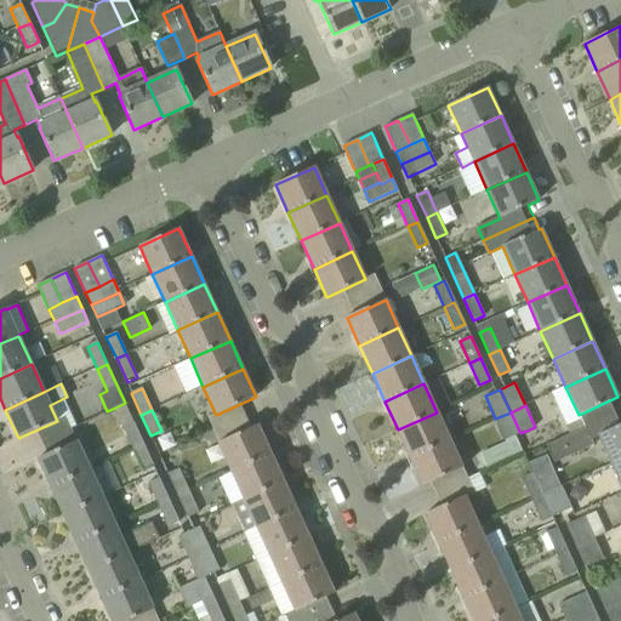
[(437,412),(398,429),(410,457),(449,440),(437,412)]
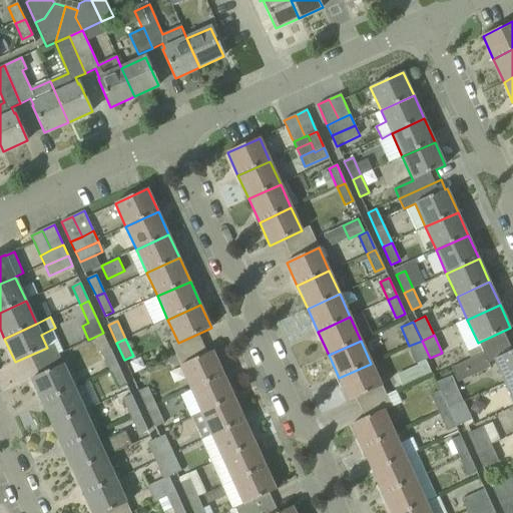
[(409,346),(417,364),(430,358),(422,341),(409,346)]
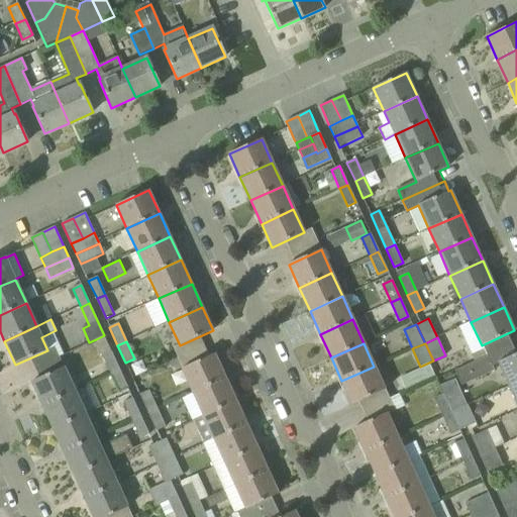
[(103,355),(111,374),(119,370),(111,351),(103,355)]
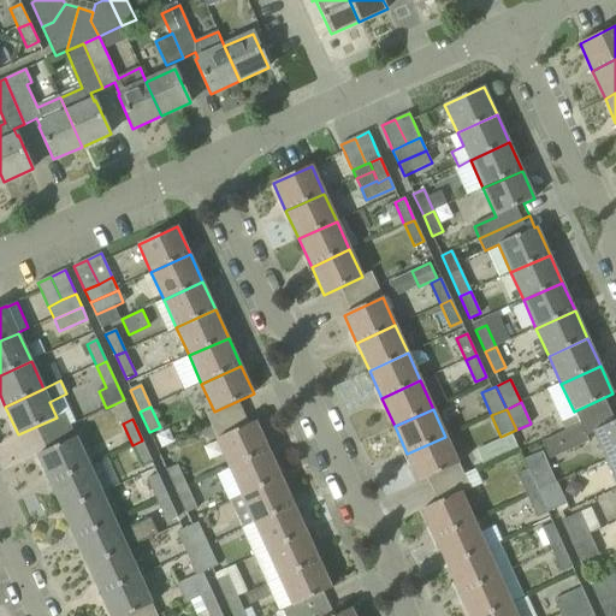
[(605,460),(615,454),(615,420),(593,432),(605,460)]
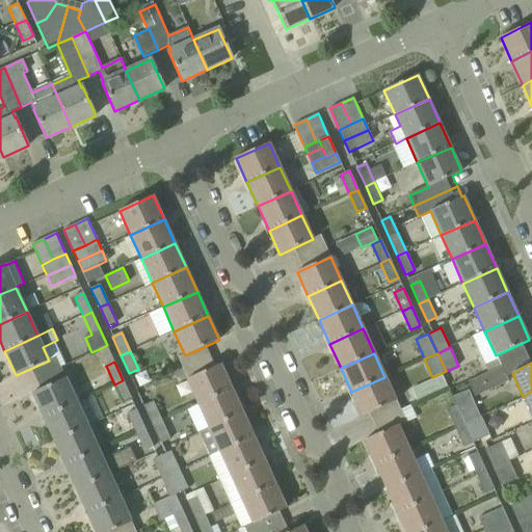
[(186,379),(197,403),(232,388),(221,364),(186,379)]
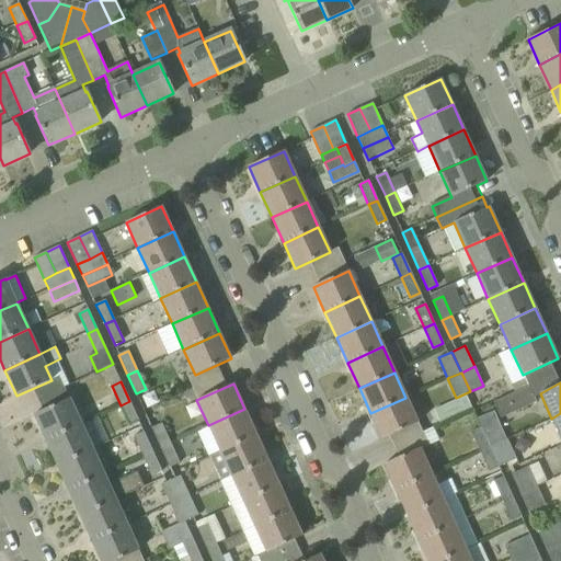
[(505,397),(513,412),(536,401),(534,396),(529,386),(515,392),(505,397)]
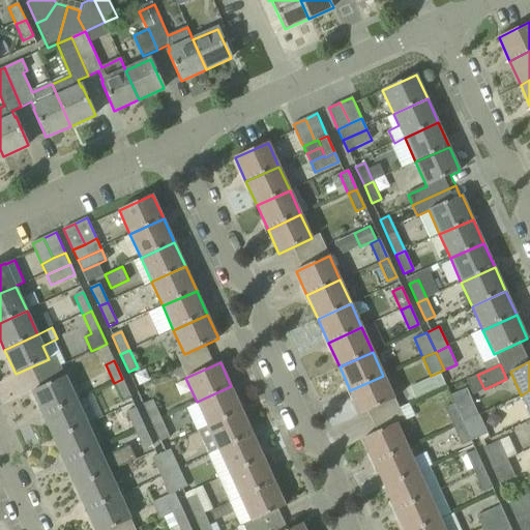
[(77,400),(65,376),(32,391),(43,415),(77,400)]
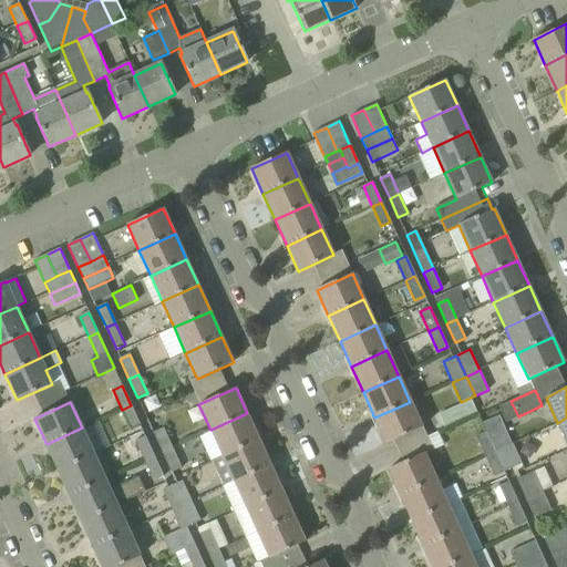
[(410,402),(374,418),(387,443),(422,428),(410,402)]
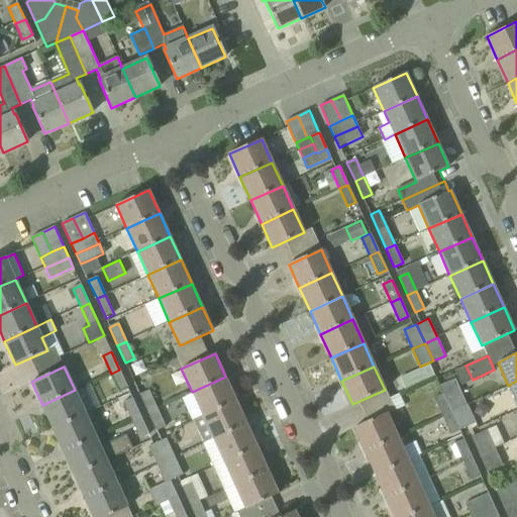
[(119,370),(111,374),(120,392),(128,389),(119,370)]
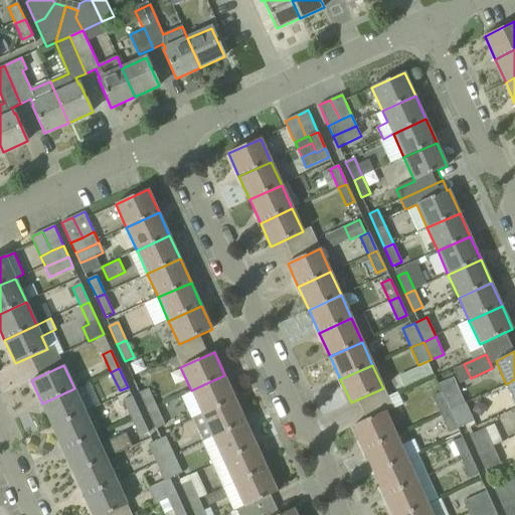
[(235,398),(224,375),(191,390),(201,413),(202,413),(235,398)]
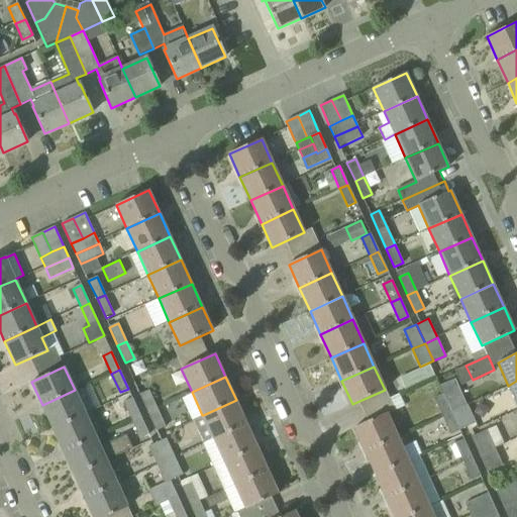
[(455,380),(440,386),(444,393),(452,411),(467,405),(455,380)]
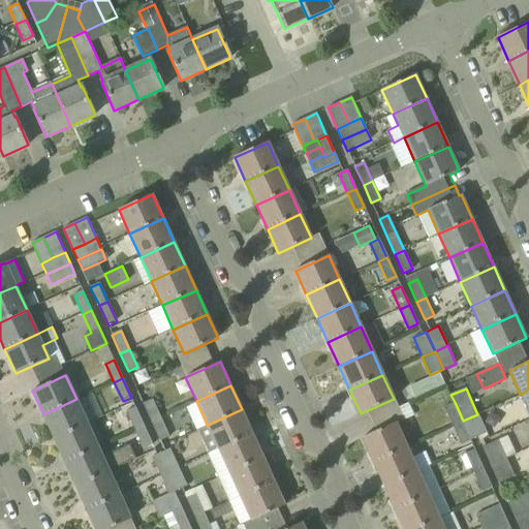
[(528,413),(528,390),(520,395),(528,413)]
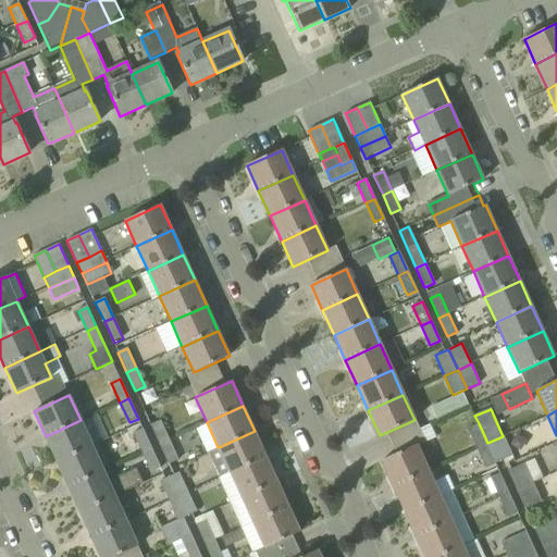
[(81,420),(46,436),(57,461),(93,446),(81,420)]
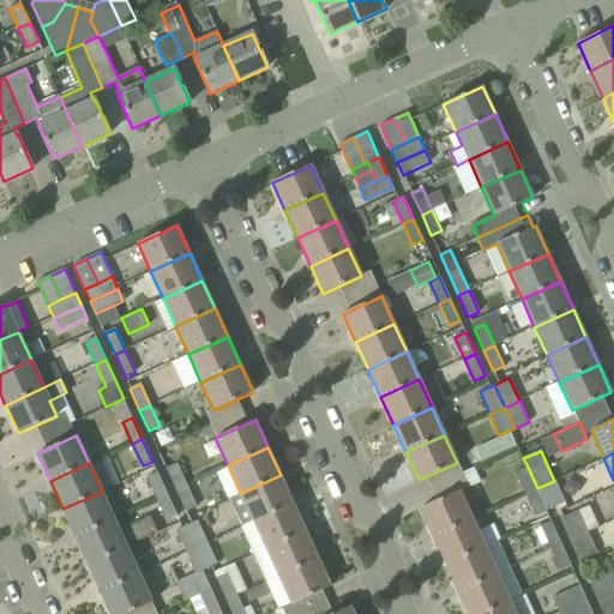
[(166,468),(175,489),(186,485),(176,463),(166,468)]
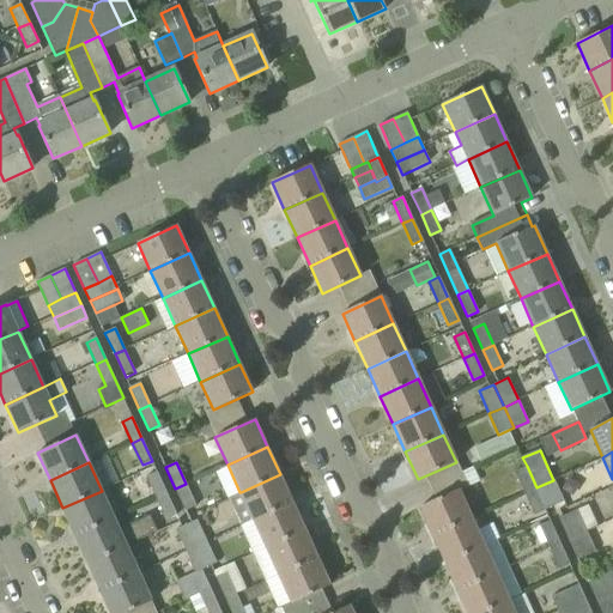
[(515,472),(525,493),(535,487),(526,467),(515,472)]
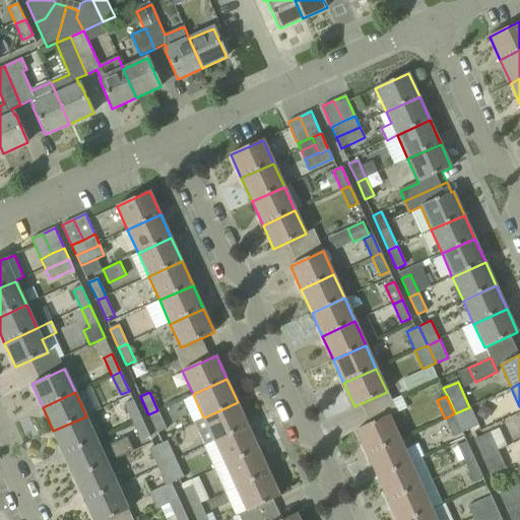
[(124,404),(133,423),(141,419),(133,400),(124,404)]
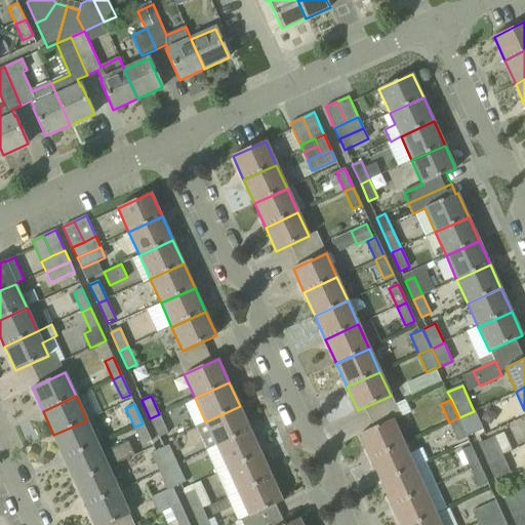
[(250,431),(240,406),(206,421),(205,421),(197,426),(207,450),(216,446),(250,431)]
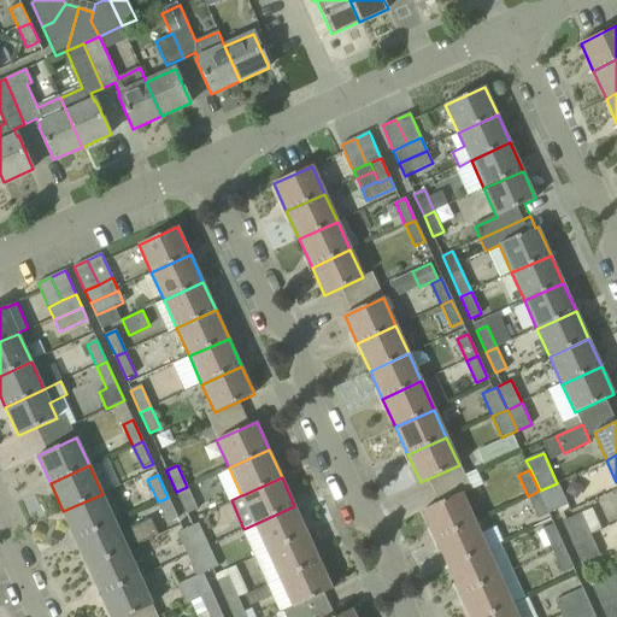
[(548,513),(558,509),(568,505),(558,482),(539,491),(548,513)]
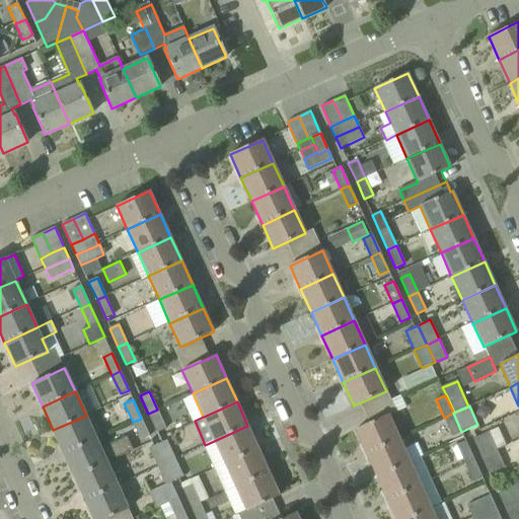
[(157,410),(148,414),(156,432),(165,428),(157,410)]
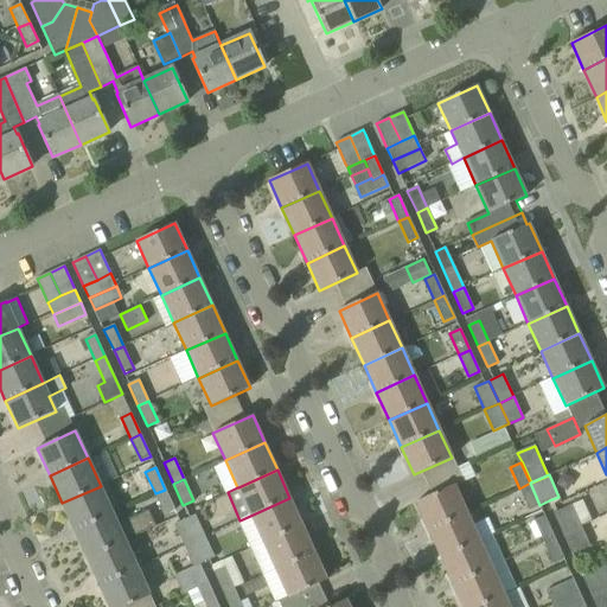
[(540,505),(530,483),(519,489),(522,493),(512,498),(522,519),(542,510),(540,505)]
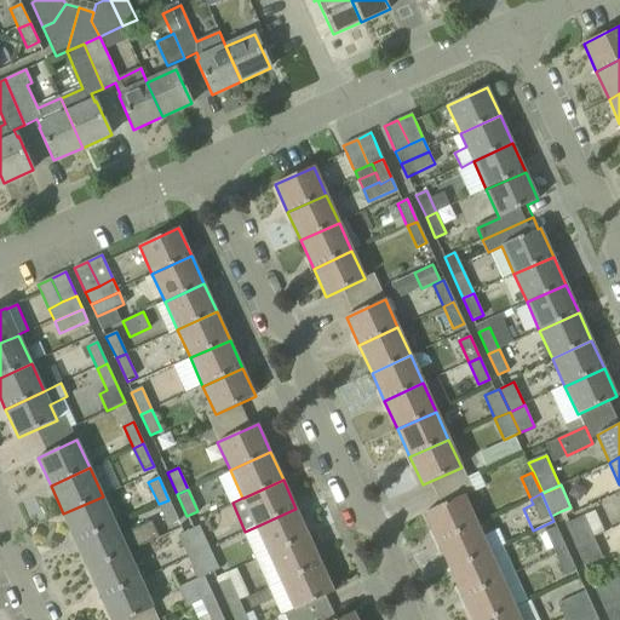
[(437,541),(476,523),(464,495),(424,514),(437,541)]
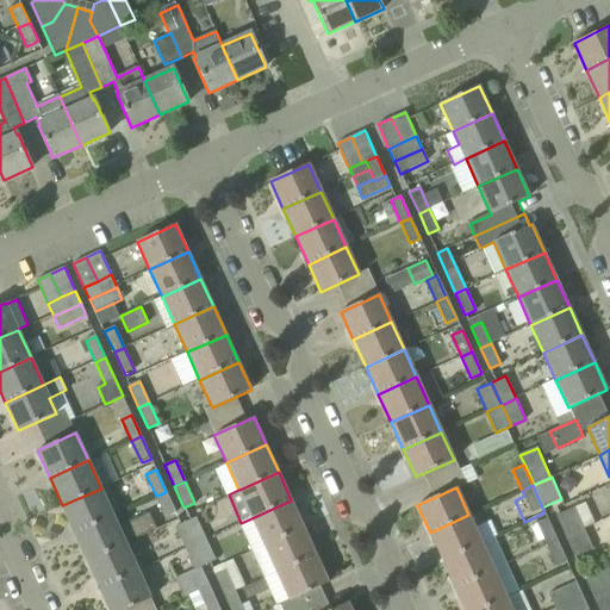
[(101,489),(62,505),(75,533),(113,516),(101,489)]
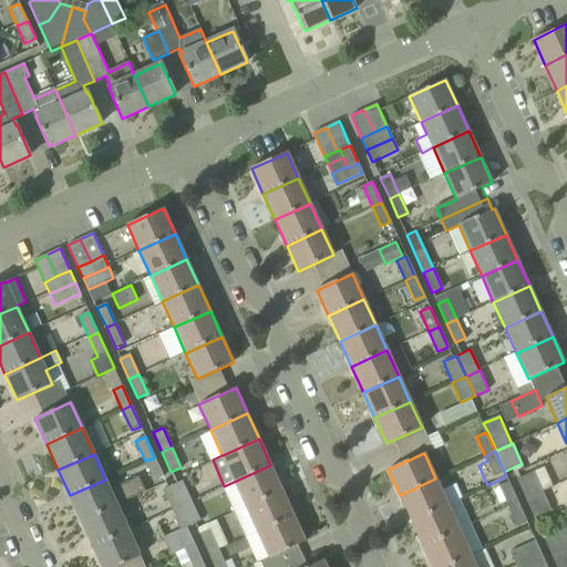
[(163,476),(154,457),(145,461),(154,481),(163,476)]
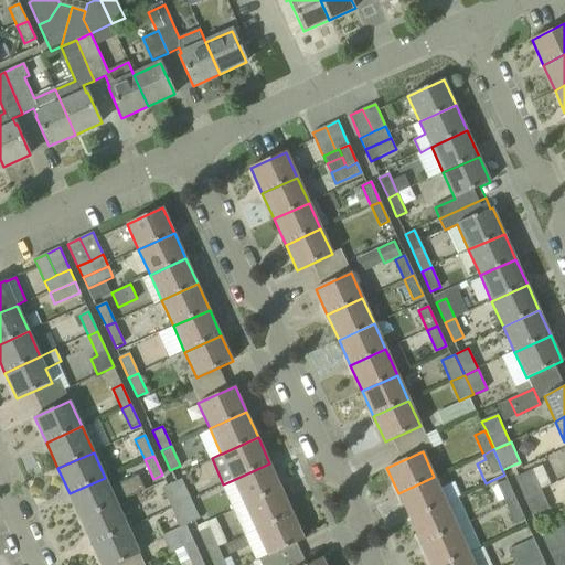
[(281,489),(269,464),(233,480),(245,505),(281,489)]
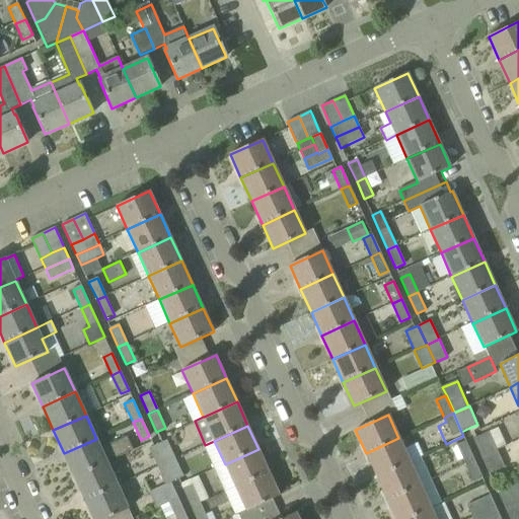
[(482,456),(497,450),(488,432),(473,438),(482,456)]
